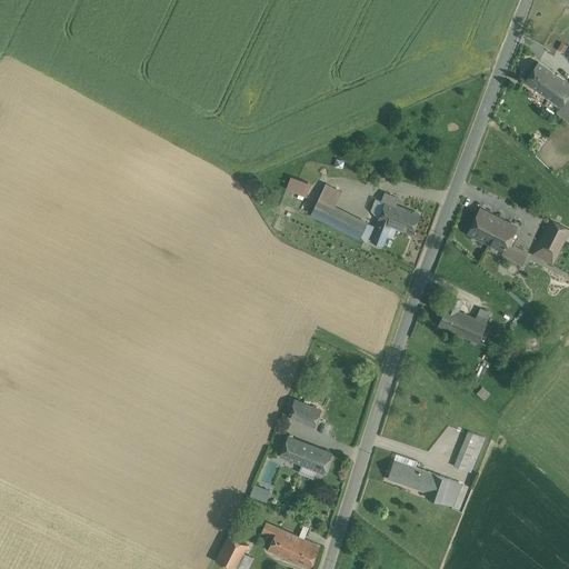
[(568,96),(568,83),(538,62),(525,82),(561,107),(568,97),(568,96)]
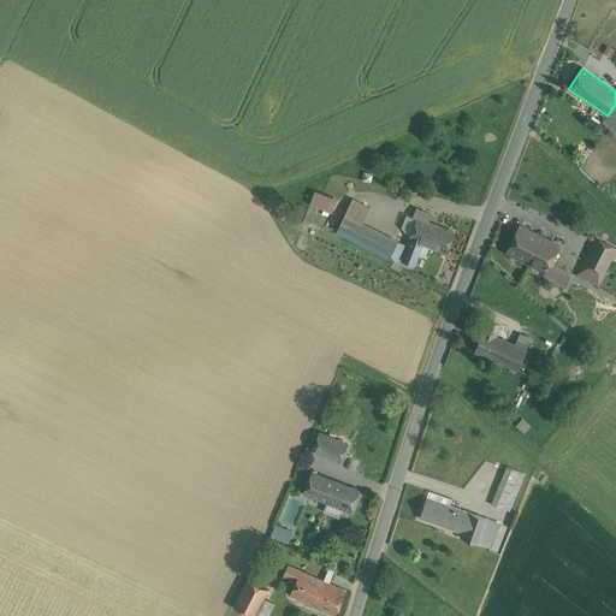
[(615,129),(615,105),(608,116),(603,122),(615,130),(615,129)]
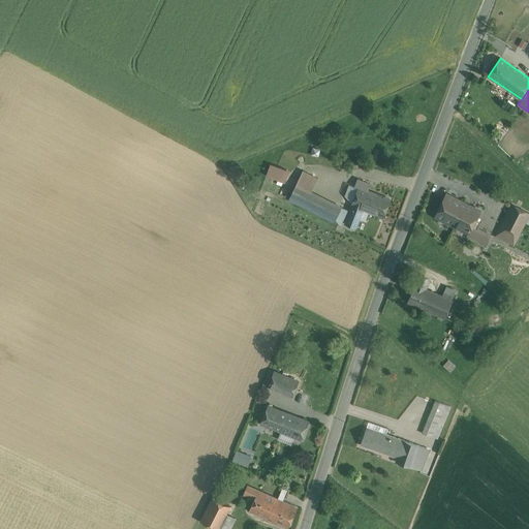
[(271,164),(267,176),(284,183),(289,170),(271,164)]
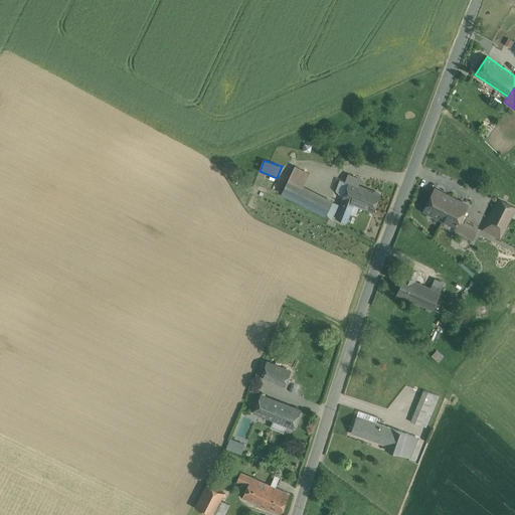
[(298,185),(303,188),(310,174),(295,167),(288,180),(298,185)]
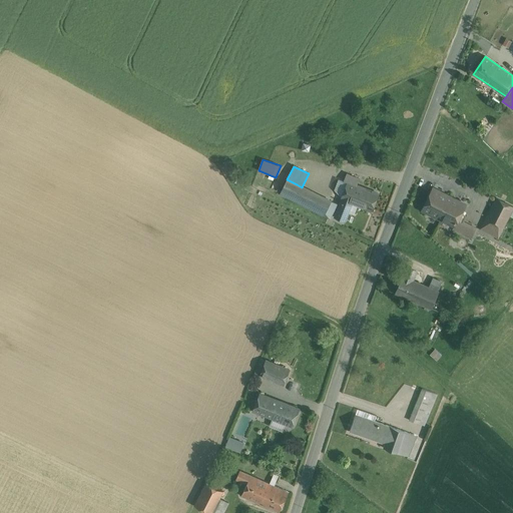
[(359,179),(347,174),(344,181),(348,183),(349,183),(349,182),(356,185),(357,185),(359,179)]
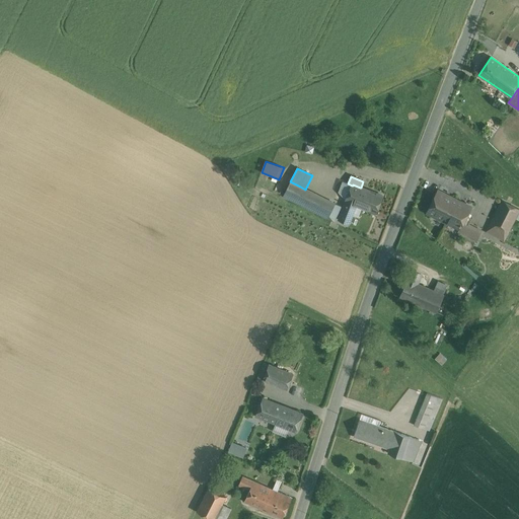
[(283,197),(293,202),(300,187),(290,181),(283,197)]
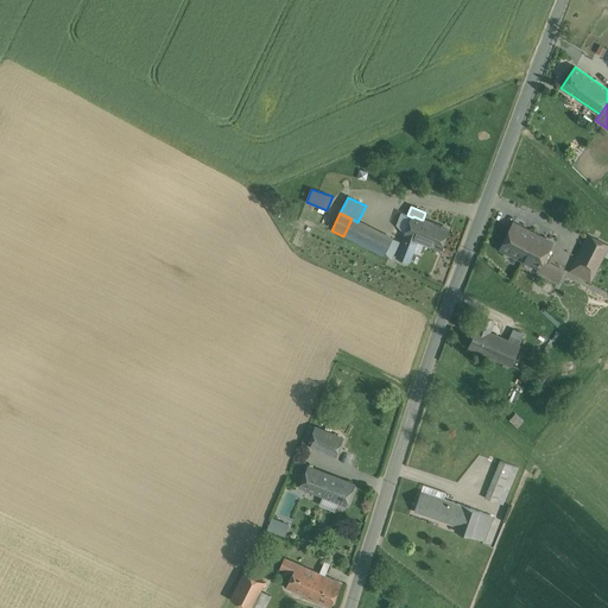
[(397,226),(405,234),(412,217),(407,215),(401,213),(397,226)]
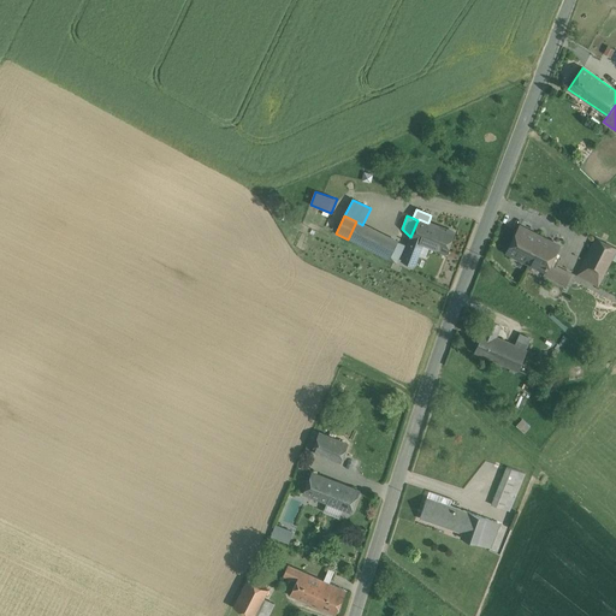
[(427,223),(419,219),(419,220),(418,220),(410,237),(410,238),(412,240),(424,244),(430,247),(446,253),(454,232),(428,223),(427,223)]
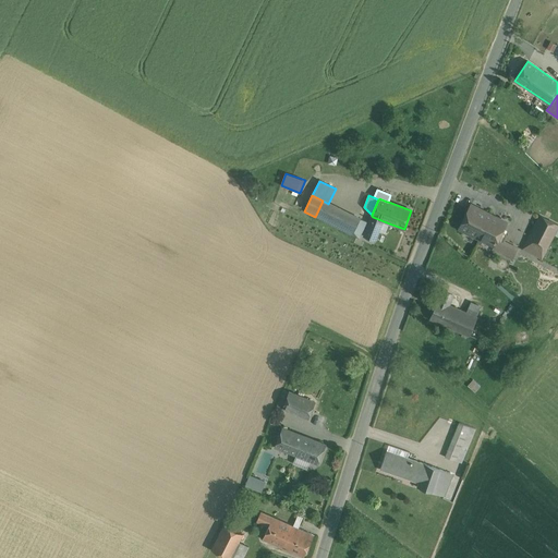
[(323,201),(315,217),(352,235),(361,219),(328,204),(323,201)]
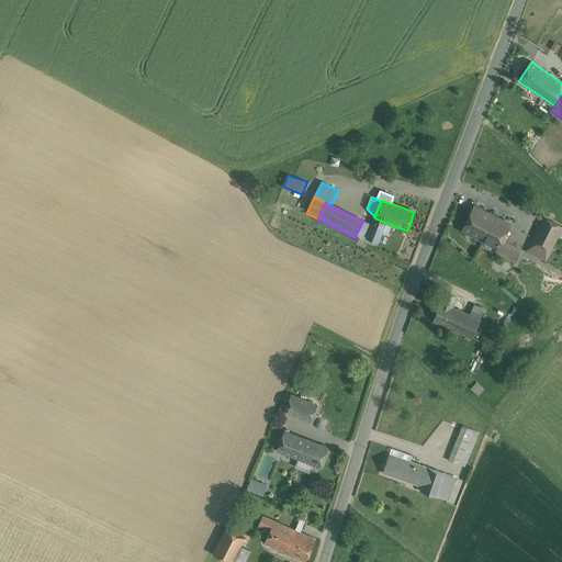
[(510,225),(474,206),(462,231),(497,248),(496,251),(503,255),(508,244),(502,240),(510,225)]
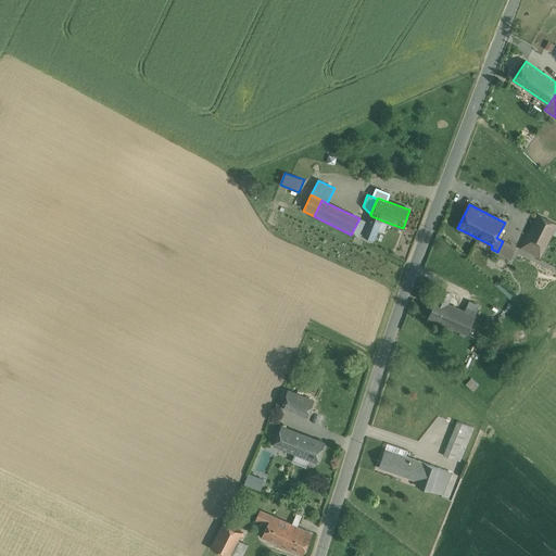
[(555,223),(538,214),(520,249),(540,258),(555,226),(555,223)]
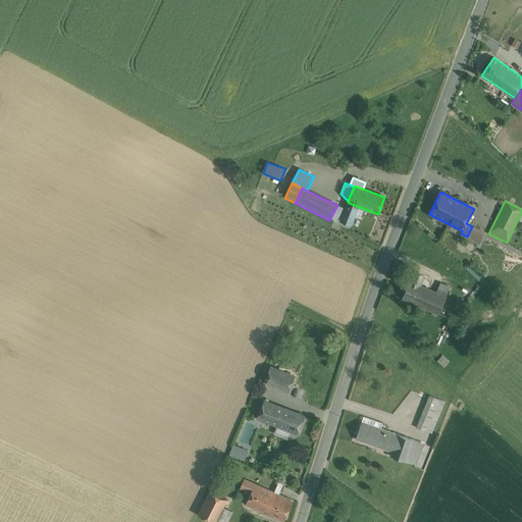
[(359,207),(349,203),(341,221),(351,225),(355,216),(359,207)]
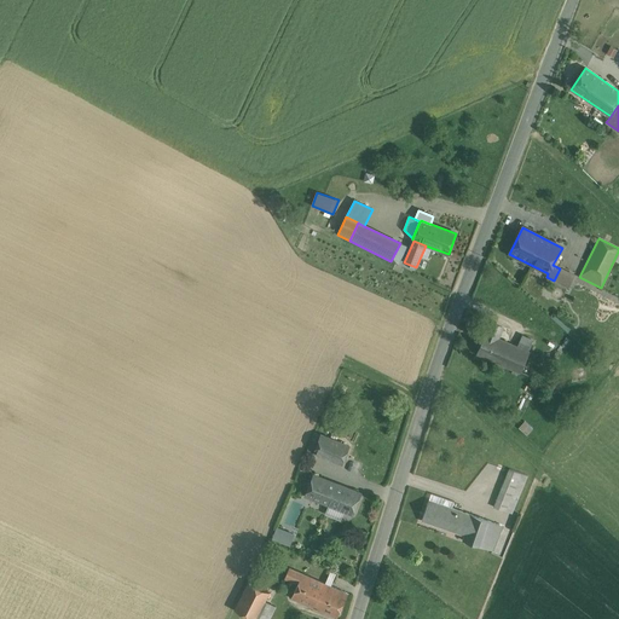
[(408,247),(400,243),(391,261),(398,265),(406,248),(408,247)]
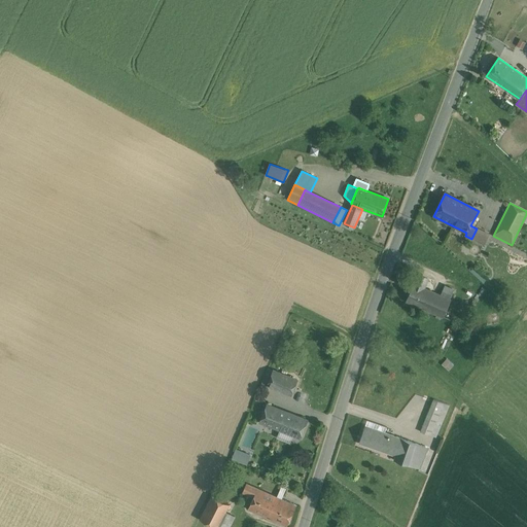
[(362,209),(358,218),(363,220),(367,211),(362,209)]
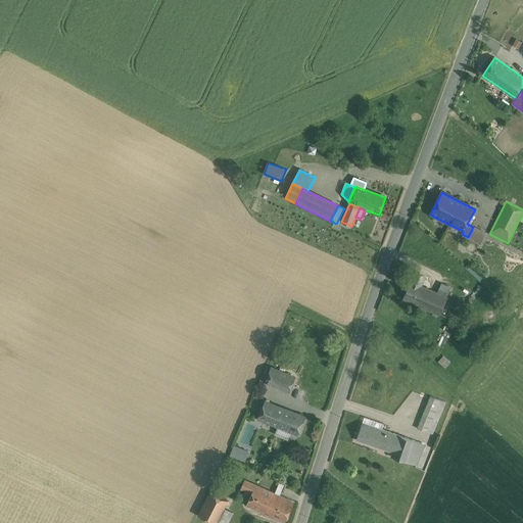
[(485,233),(473,227),(468,237),(480,243),(485,233)]
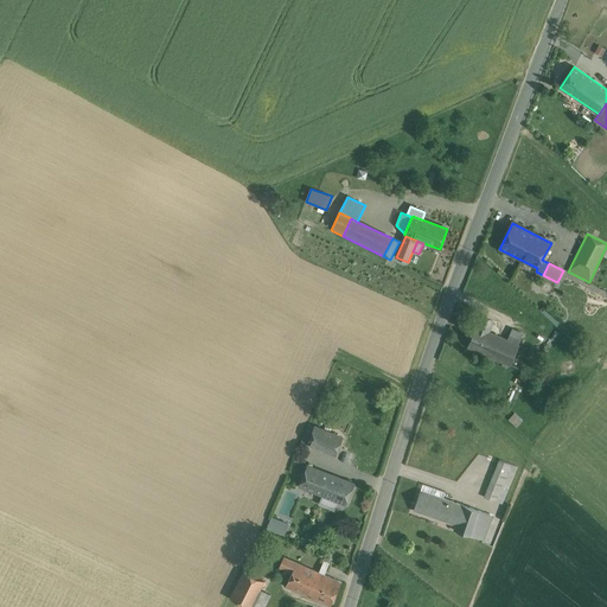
[(483,317),(470,346),(490,356),(498,337),(489,332),(493,320),(483,317)]
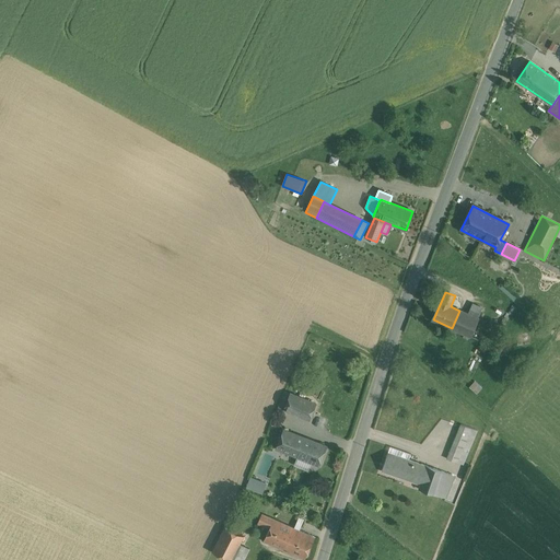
[(482,307),(473,303),(467,314),(478,318),(482,307)]
